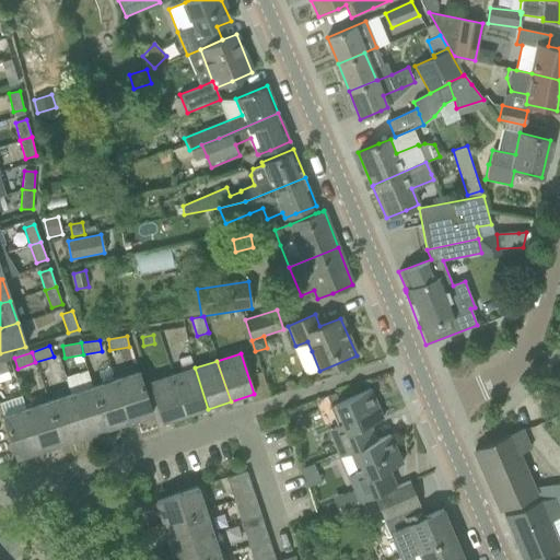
[(195,368),(172,375),(186,417),(208,409),(195,368)]
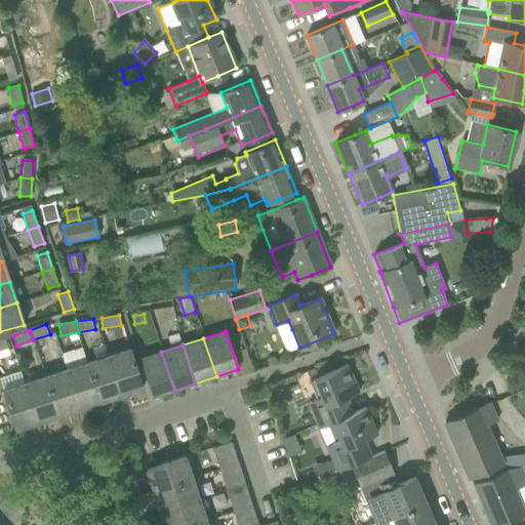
[(108,356),(120,395),(143,388),(129,349),(108,356)]
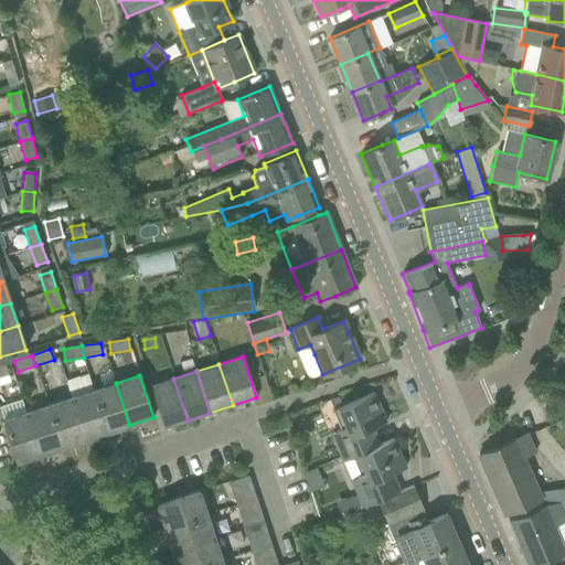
[(150,386),(163,427),(188,420),(173,379),(150,386)]
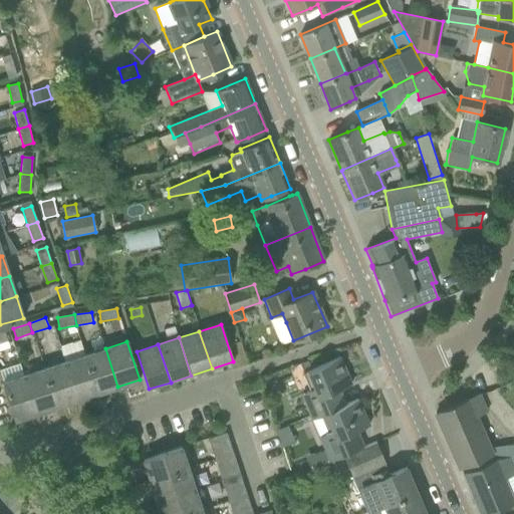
[(97,394),(117,387),(105,348),(85,355),(97,394)]
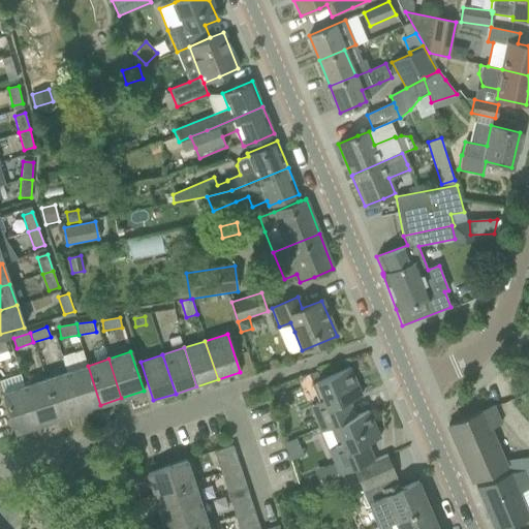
[(88,366),(66,373),(79,411),(100,405),(88,366)]
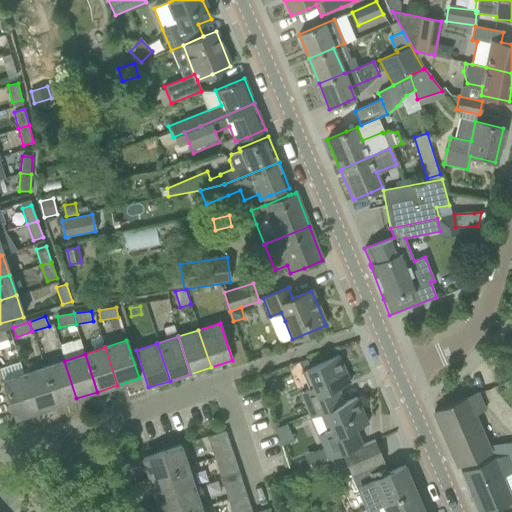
[(323,411),(341,404),(335,389),(350,382),(339,356),(301,372),(308,389),(300,392),(310,417),(323,411)]
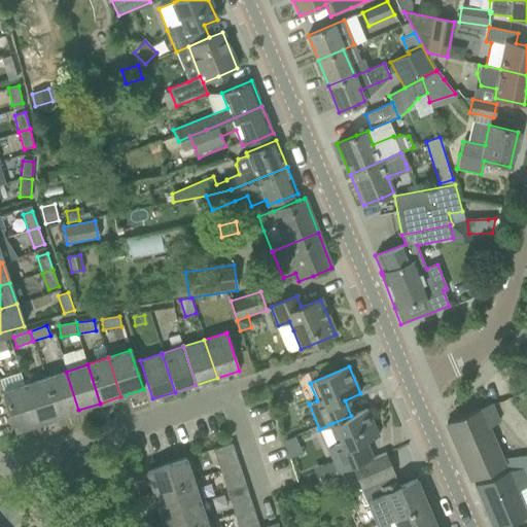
[(318,379),(315,371),(307,374),(311,382),(318,379)]
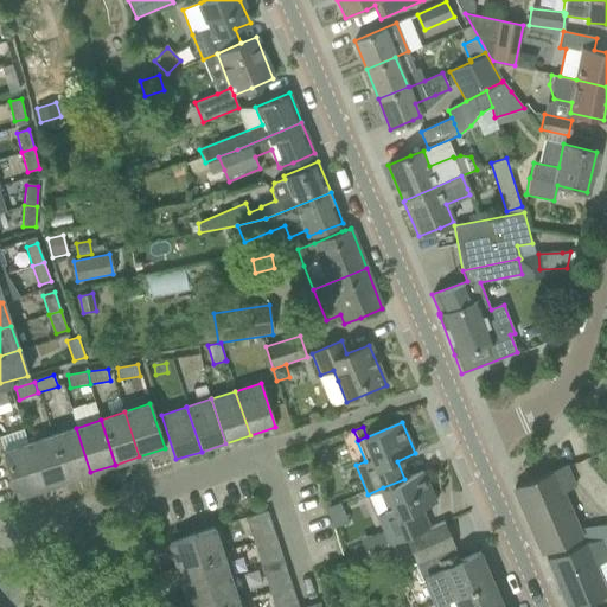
[(76,428),(52,435),(66,480),(90,472),(76,428)]
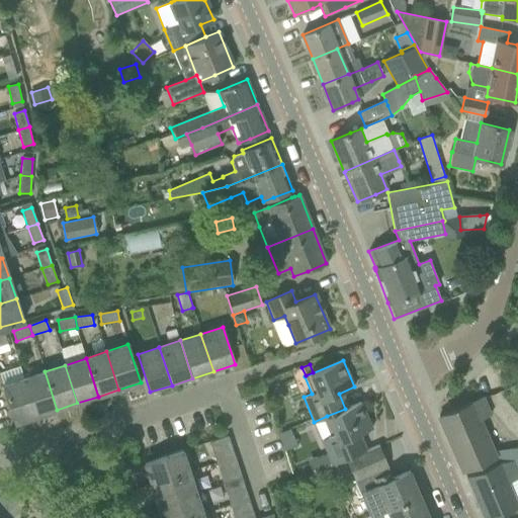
[(45,371),(23,378),(36,417),(57,410),(45,371)]
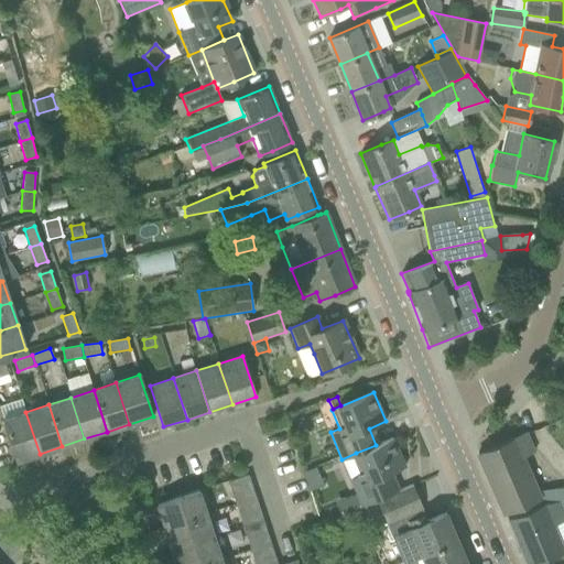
[(25,412),(2,420),(15,462),(40,454),(25,412)]
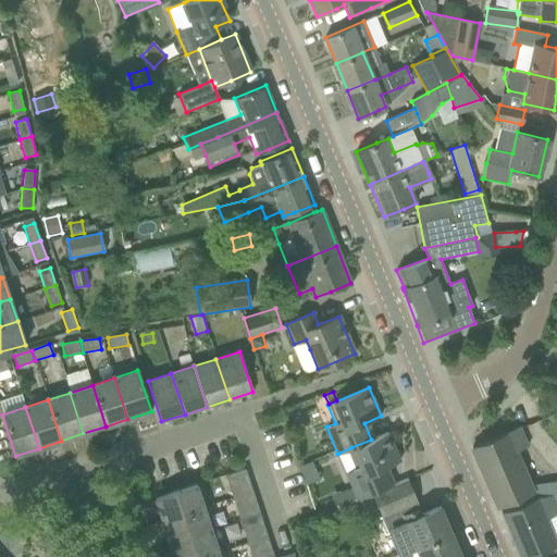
[(472,448),(497,507),(532,492),(533,498),(537,497),(552,495),(556,494),(556,485),(556,481),(530,485),(515,452),(528,445),(520,428),(472,448)]
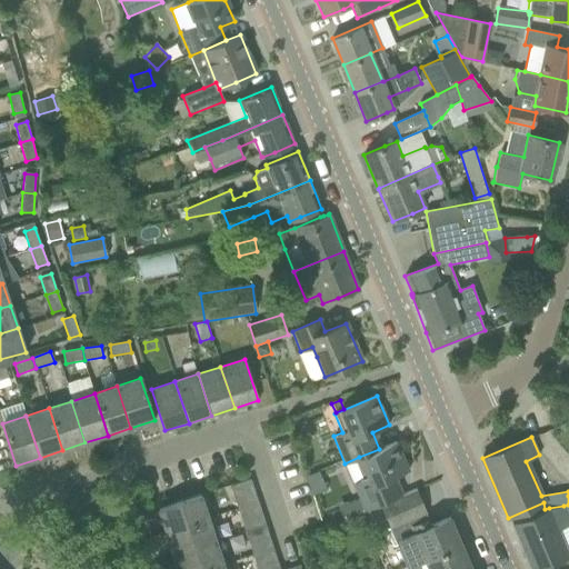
[(347,501),(338,505),(343,520),(366,510),(381,503),(403,495),(396,477),(408,471),(396,442),(379,449),(359,457),(345,463),(353,482),(360,498),(348,502),(347,501)]
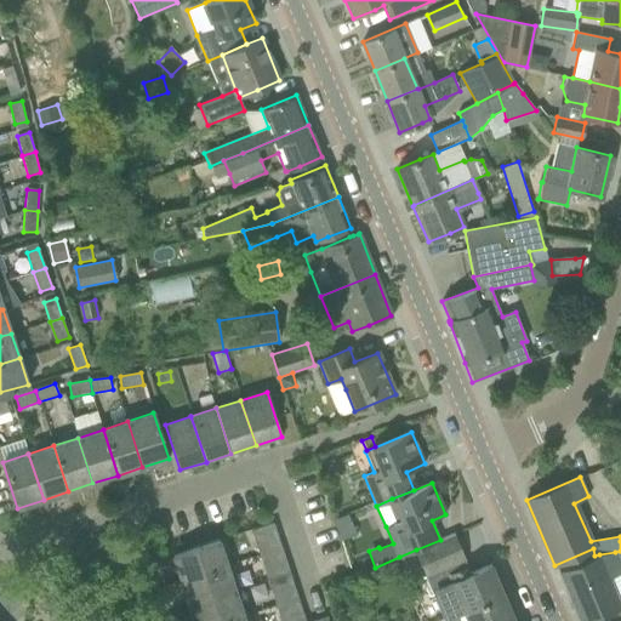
[(347,514),(334,519),(339,534),(352,530),(347,514)]
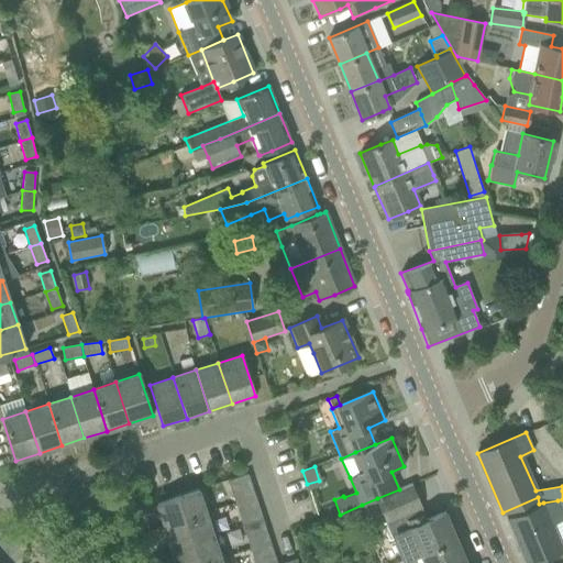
[(399,489),(377,498),(387,521),(382,523),(388,540),(394,538),(393,534),(427,520),(411,484),(399,489)]
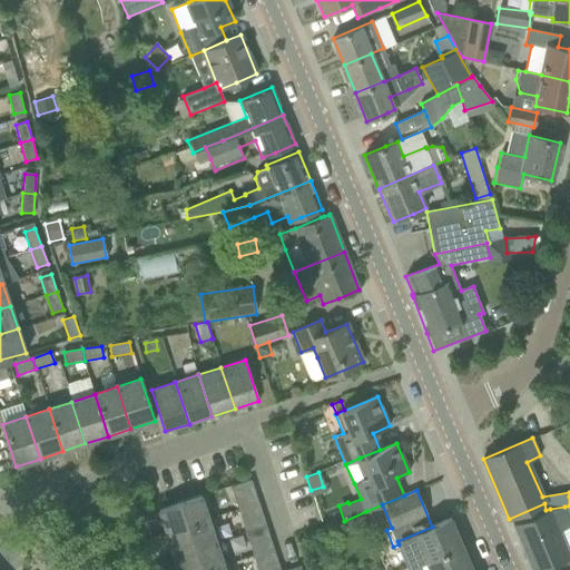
[(255,492),(235,499),(238,510),(258,503),(255,492)]
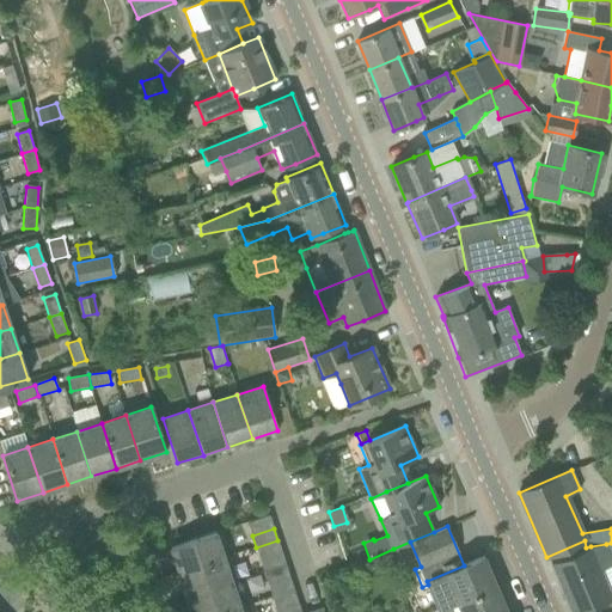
[(170,548),(178,573),(224,558),(215,533),(170,548)]
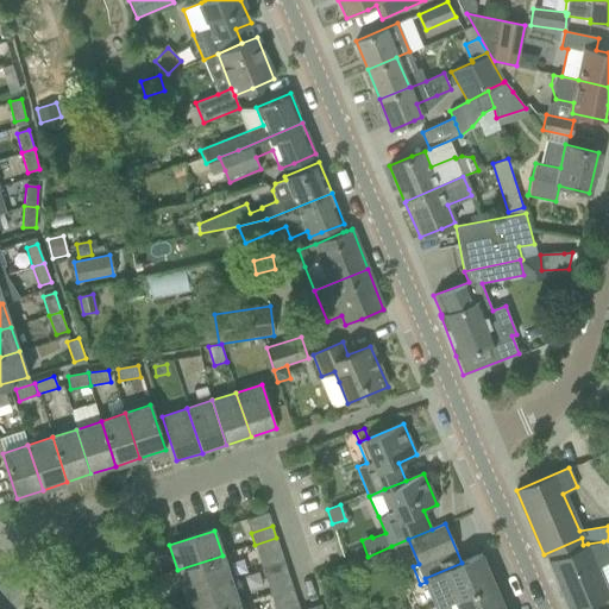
[(570,551),(548,560),(567,608),(579,608),(592,604),(608,596),(608,595),(608,591),(608,590),(608,556),(603,541),(588,544),(570,551)]
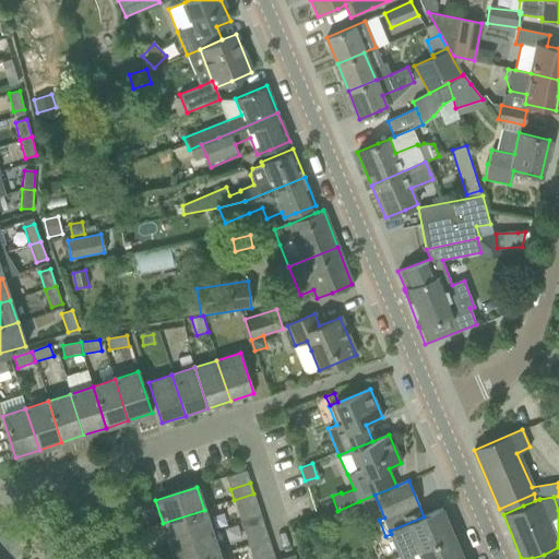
[(258,506),(238,512),(241,522),(261,515),(258,506)]
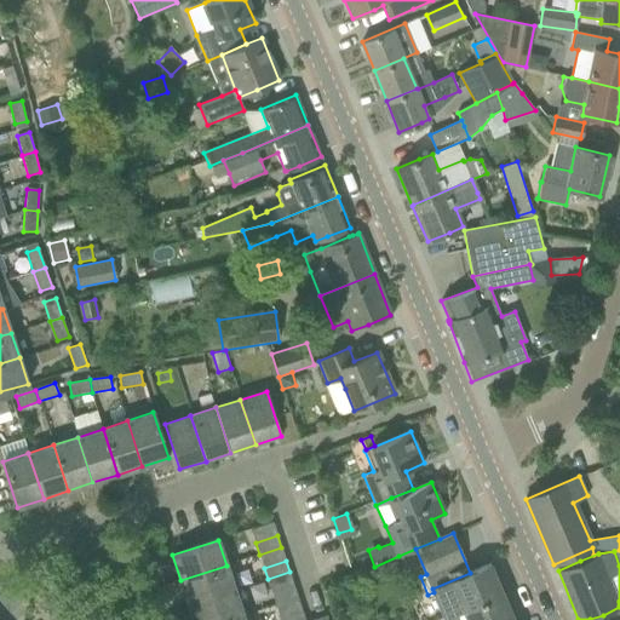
[(434,592),(446,619),(503,593),(491,564),(470,573),(432,589),(434,592)]
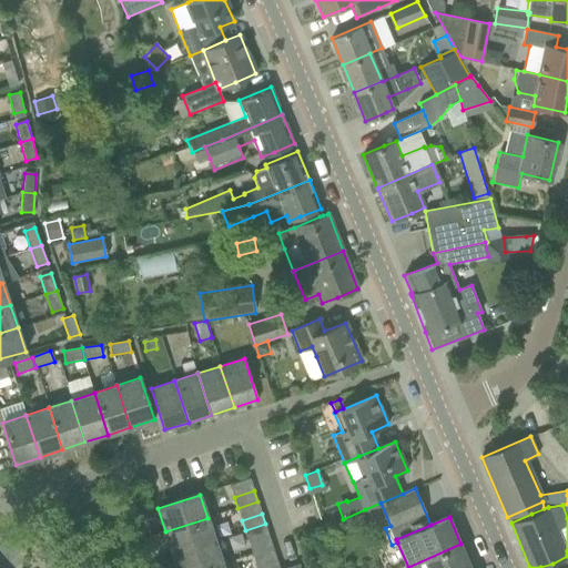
[(165,531),(173,555),(214,540),(208,518),(165,531)]
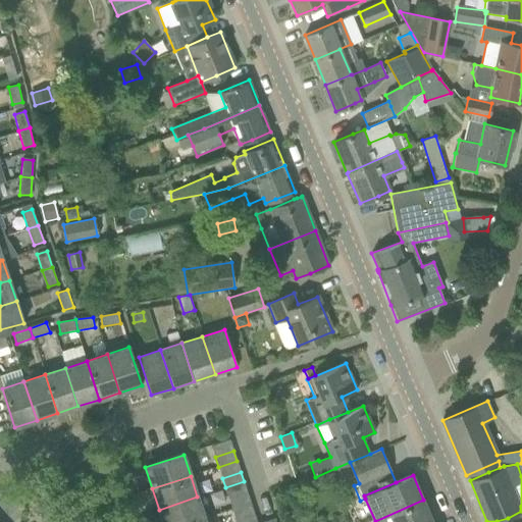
[(247,492),(228,499),(231,509),(251,503),(247,492)]
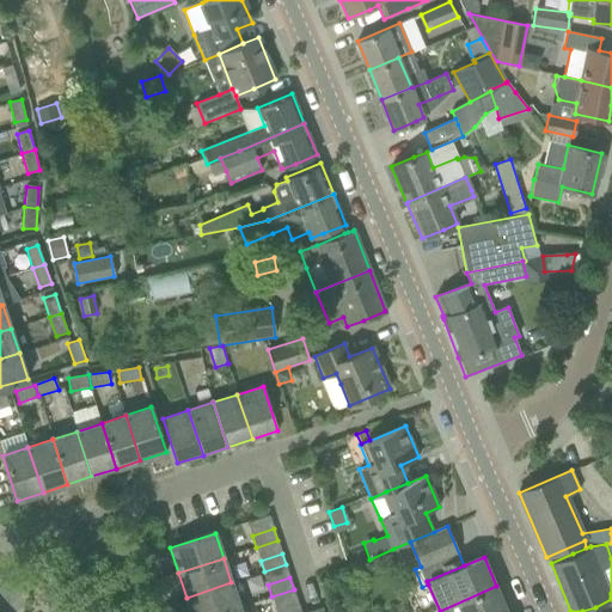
[(187,598),(190,611),(224,611),(239,607),(231,582),(187,598)]
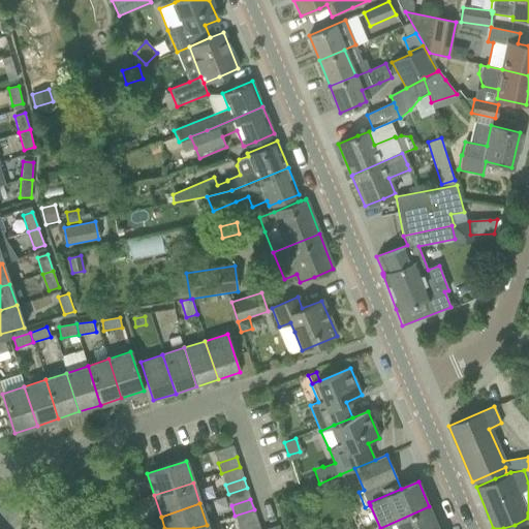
[(437,528),(429,506),(380,528),(437,528)]
